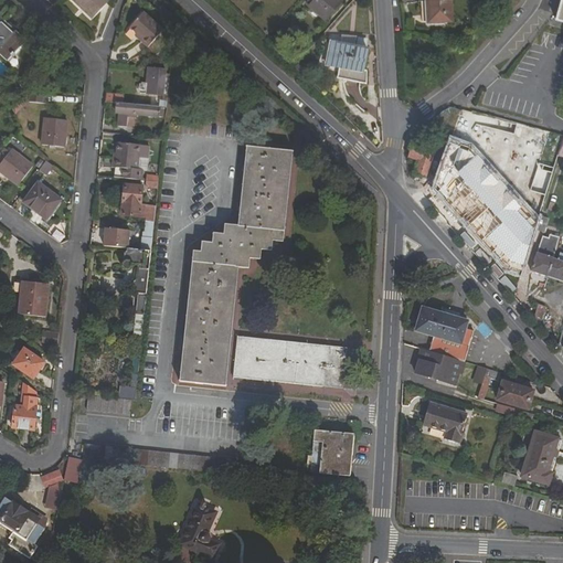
[(73,0),(92,17),(107,0),(73,0)]
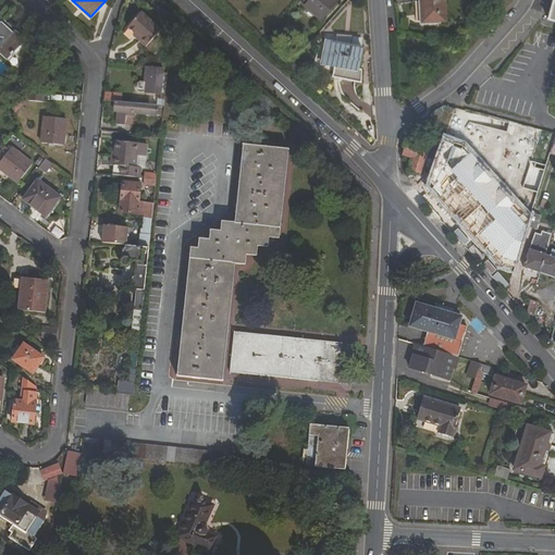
[(300,0),(299,2),(319,20),(336,1),(335,0),(300,0)]
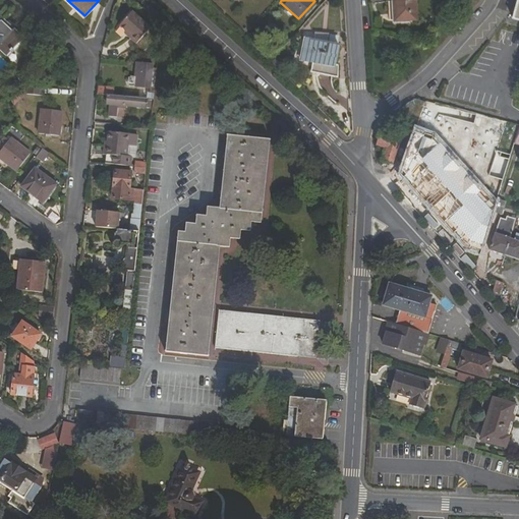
[(386,0),(387,20),(414,18),(413,0),(386,0)]
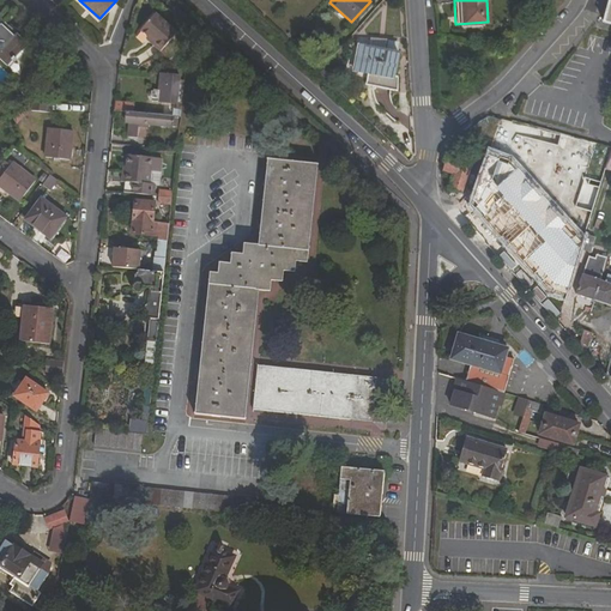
[(147,36),(146,38),(159,50),(177,30),(155,11),(139,29),(147,36)]
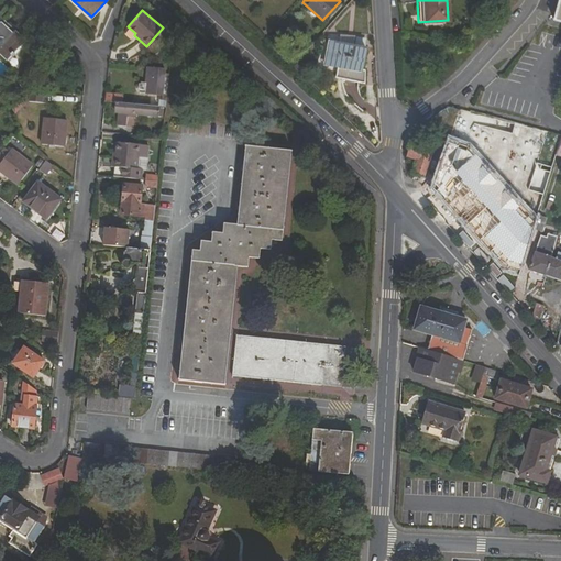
[(0,54),(6,59),(25,39),(14,29),(12,31),(0,20),(0,54)]
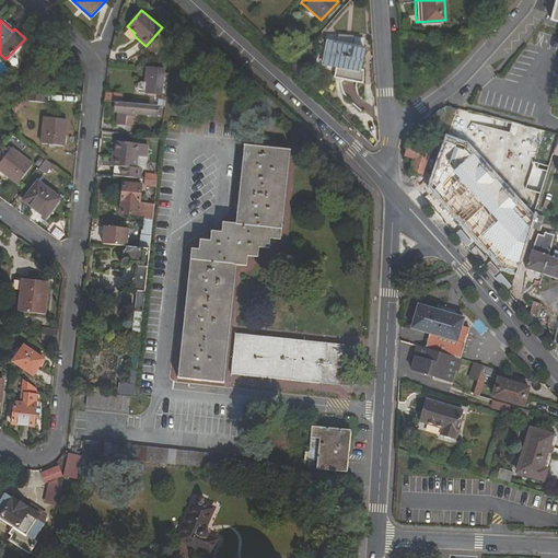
[(328,41),(324,64),(334,66),(332,76),(360,81),(362,72),(357,71),(361,46),(328,41)]
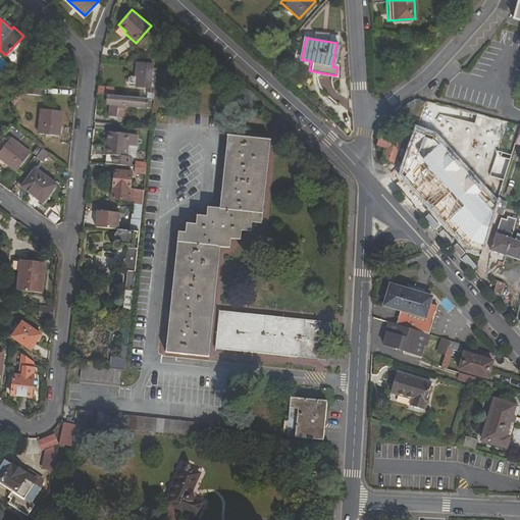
[(134,75),(130,74),(127,76),(127,81),(128,82),(133,82),(133,85),(150,87),(153,63),(135,61),(134,75)]
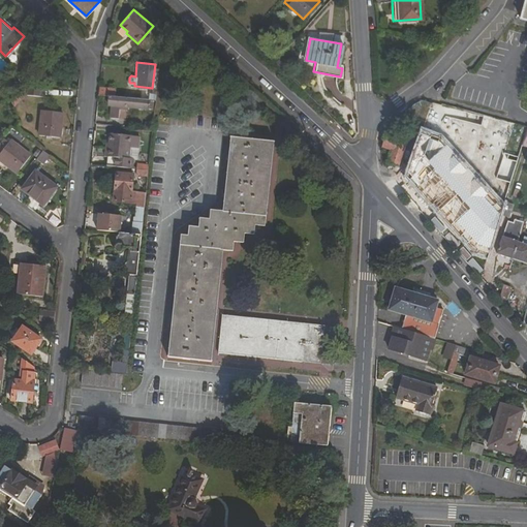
[(44,84),(27,82),(26,94),(43,95),(44,84)]
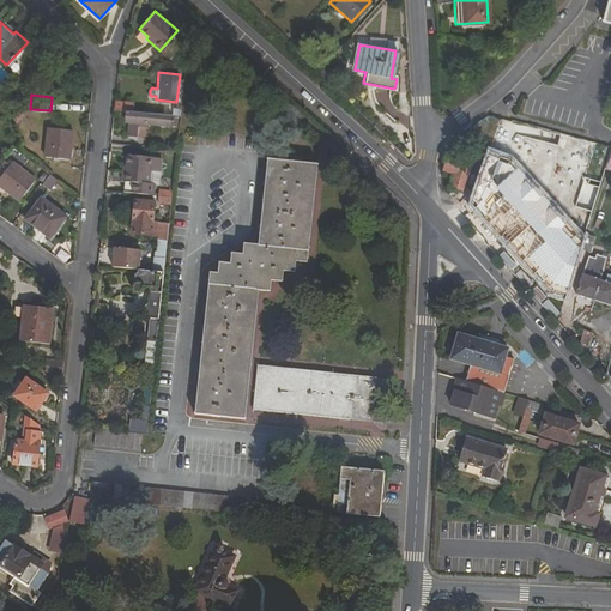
[(129,110),(131,101),(114,100),(113,108),(125,109),(129,110)]
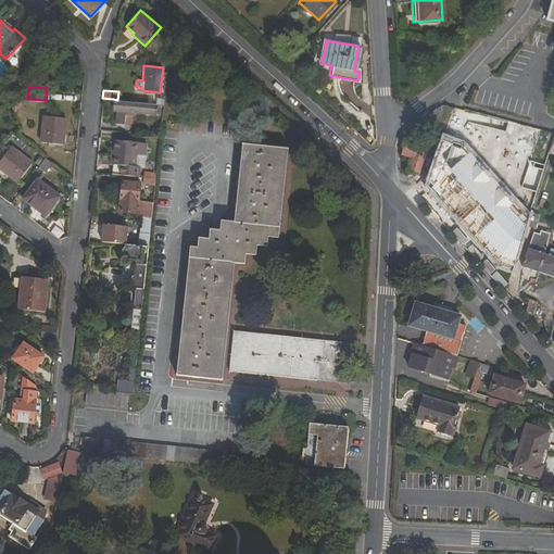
[(16,99),(11,105),(13,113),(22,103),(16,99)]
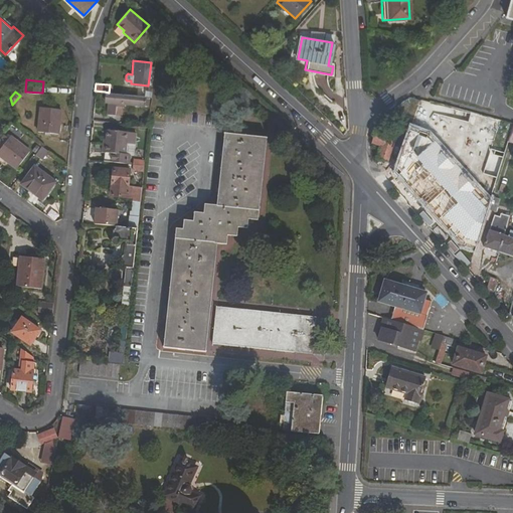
[(109,93),(105,92),(105,101),(143,105),(144,96),(109,93)]
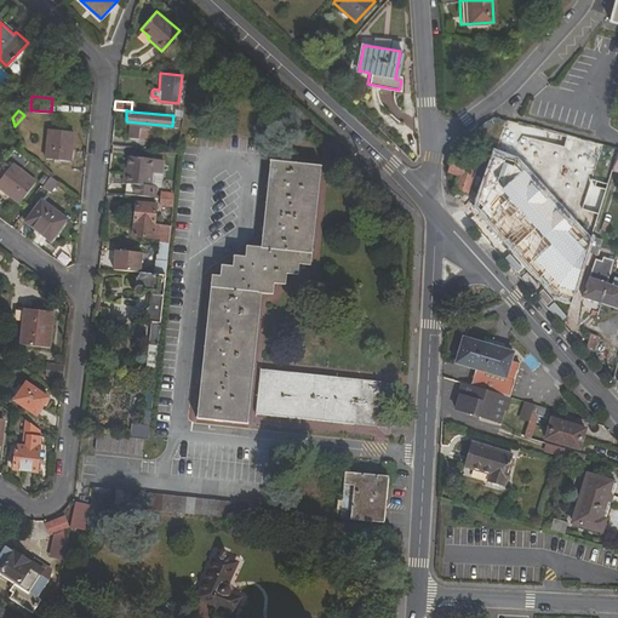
[(49,127),(45,156),(69,160),(72,131),(49,127)]
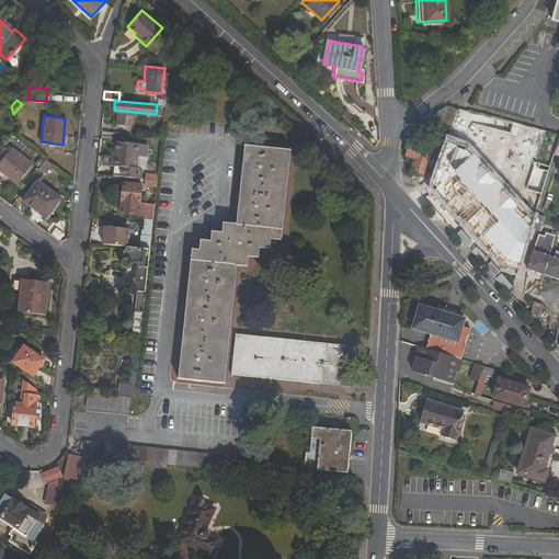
[(140,135),(157,137),(158,129),(140,128),(140,135)]
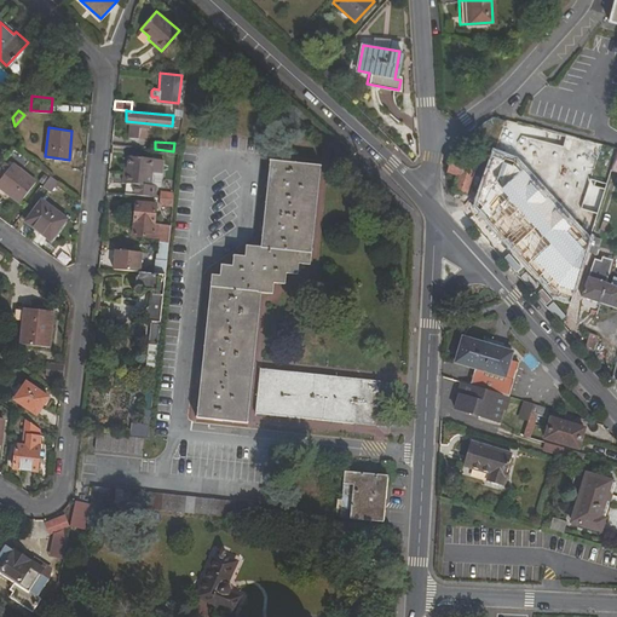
[(513,161),(492,153),(474,207),(568,307),(586,241),(513,161)]
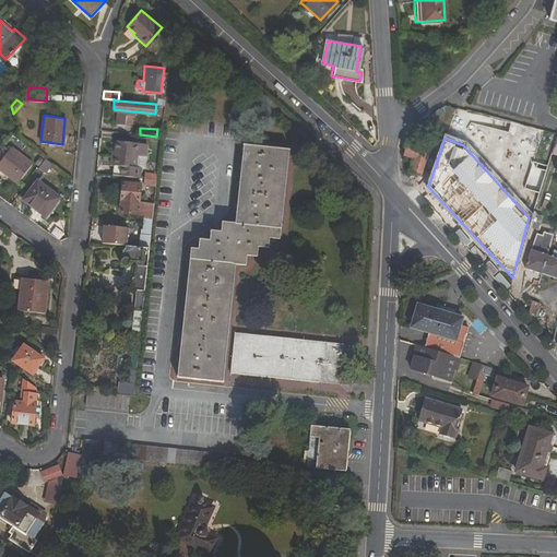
[(428,146),(406,139),(402,154),(413,158),(409,170),(418,175),(428,146)]
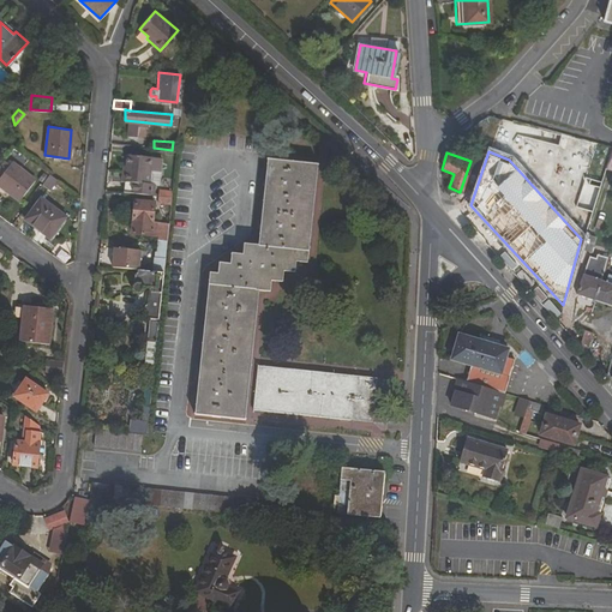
[(130,192),(154,195),(155,183),(150,183),(151,156),(126,154),(125,165),(127,165),(125,180),(131,181),(130,192)]
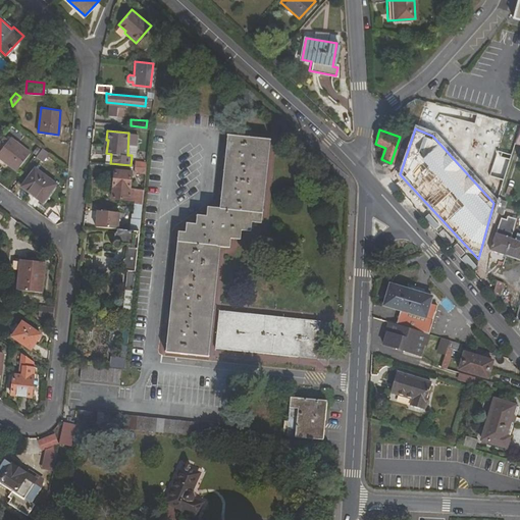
[(0,157),(15,169),(29,152),(9,137),(7,139),(2,135),(0,137),(0,157)]
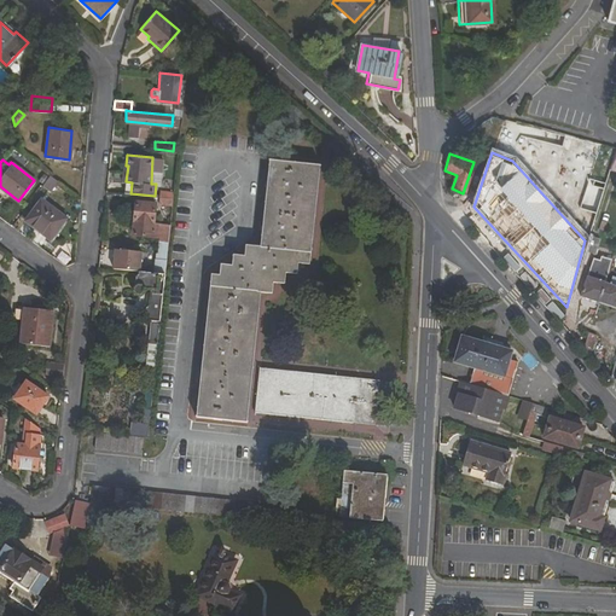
[(282,271),(292,272),(294,261),(306,262),(317,163),(269,160),(260,245),(248,244),(247,255),(236,254),(234,265),(282,271)]
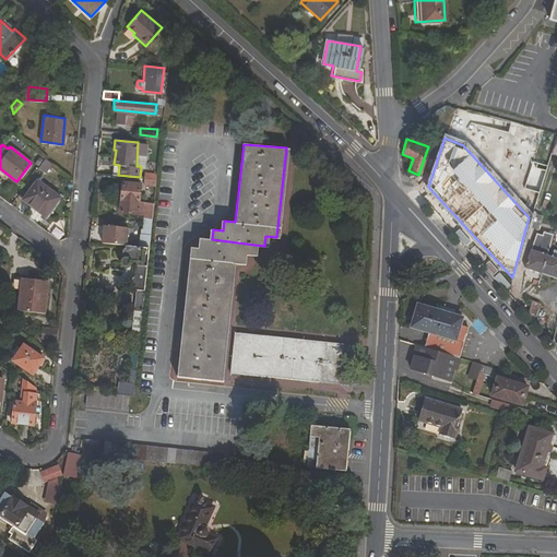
[(22,200),(33,208),(34,205),(46,214),(60,196),(37,179),(22,200)]
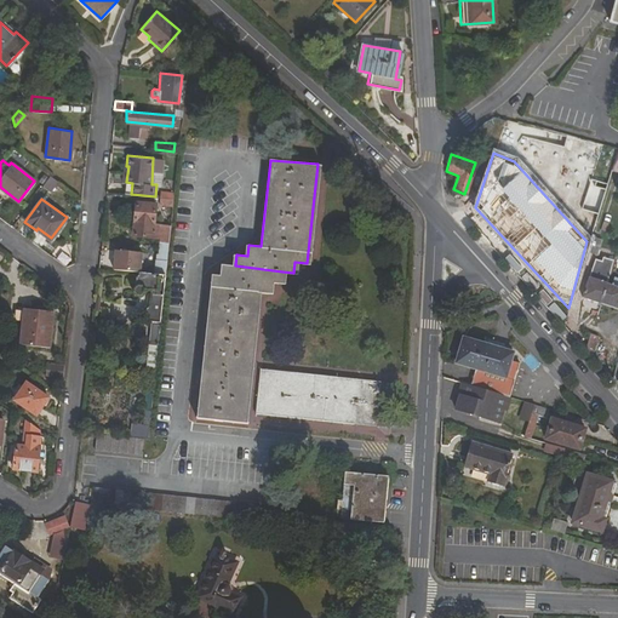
[(133,222),(153,224),(155,204),(136,201),(133,222)]
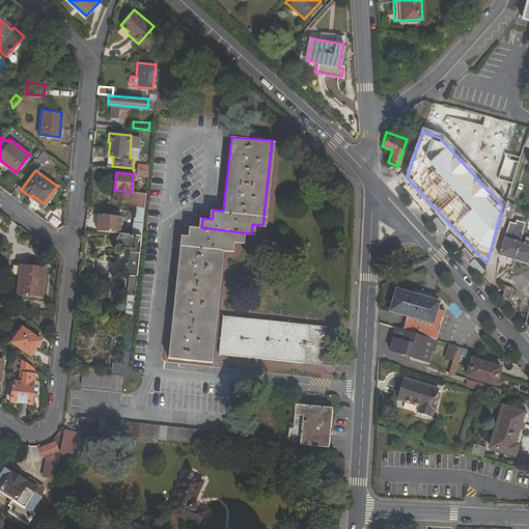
[(135,202),(132,233),(141,234),(145,194),(131,192),(114,190),(113,200),(135,202)]
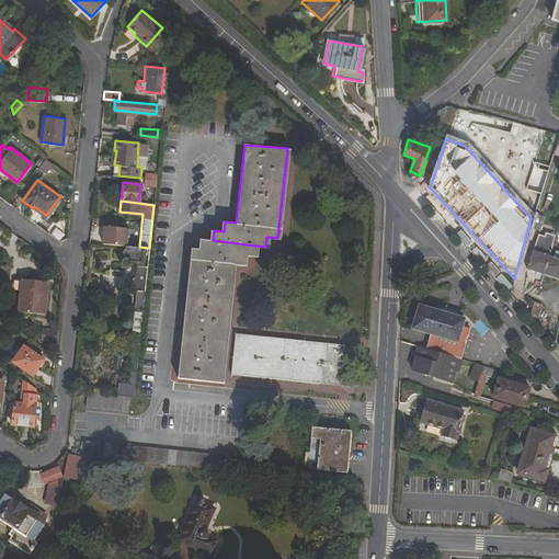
[(126,250),(127,226),(100,226),(100,249),(126,250)]
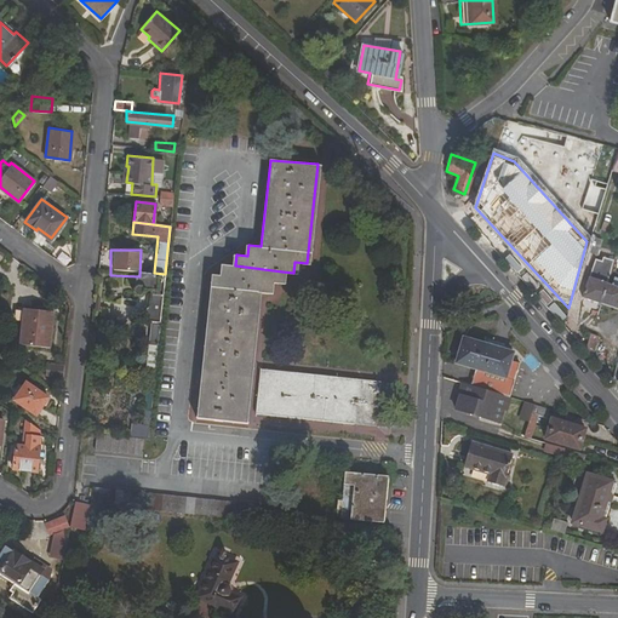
[(607,274),(610,268),(611,259),(601,256),(600,259),(594,258),(581,296),(599,302),(607,274)]
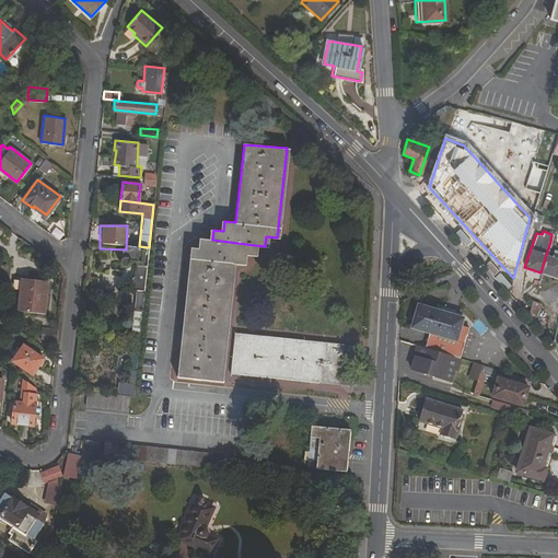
[(202,239),(201,250),(233,252),(232,263),(242,264),(243,253),(254,255),(255,245),(212,240),(202,239)]
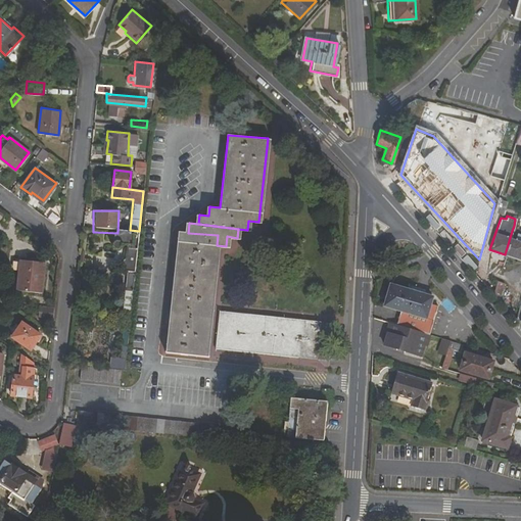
[(137,246),(139,231),(130,230),(119,229),(117,233),(115,234),(115,239),(116,239),(117,240),(115,241),(114,242),(116,243),(117,243),(120,240),(129,241),(129,246),(129,247),(133,247),(134,246),(137,246)]
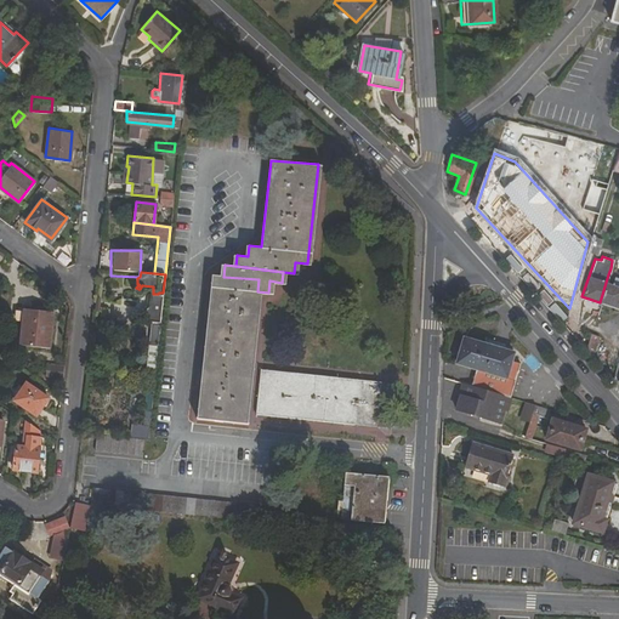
[(618,301),(618,278),(608,274),(600,302),(617,308),(618,301)]
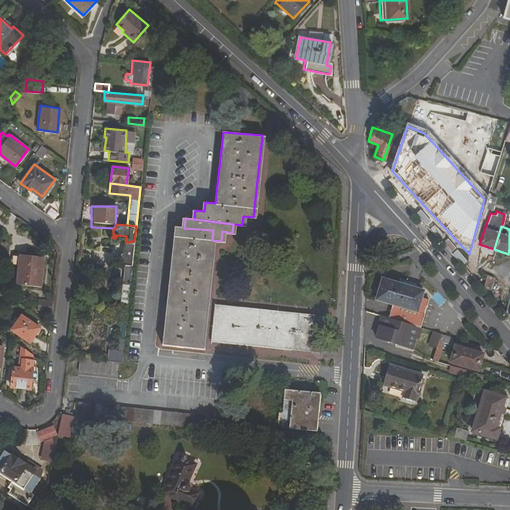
[(201,348),(212,240),(213,230),(184,228),(174,227),(162,344),(201,348)]
